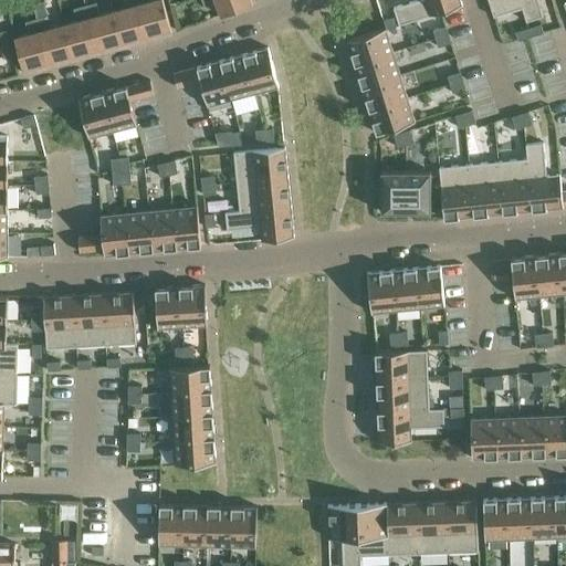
[(121,46),(112,10),(100,13),(95,0),(93,0),(83,2),(97,53),(121,46)]
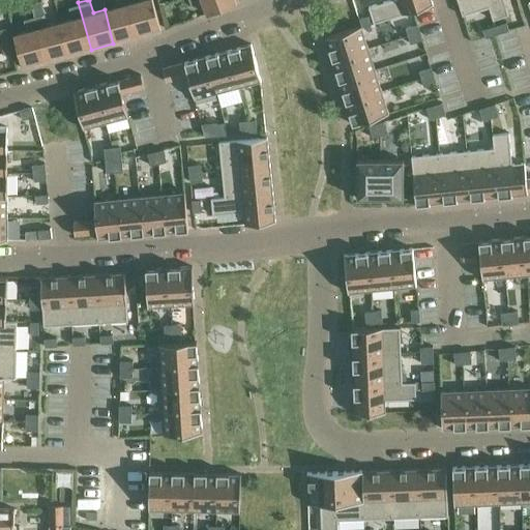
[(113,43),(136,37),(125,0),(115,0),(117,6),(105,9),(113,43)]
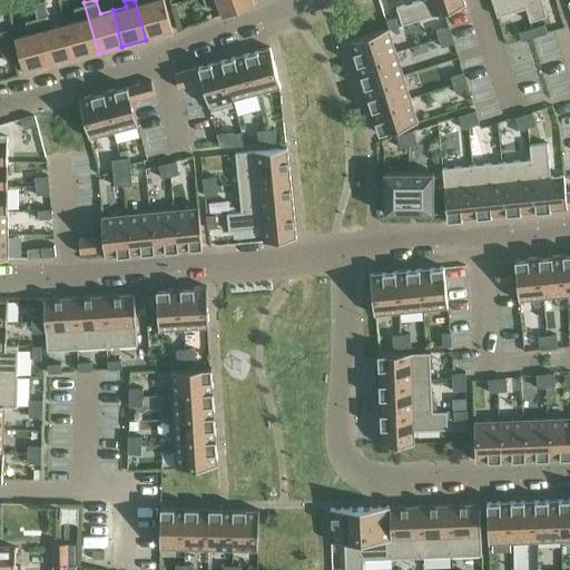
[(135,0),(146,40),(172,33),(163,0),(150,0),(148,1),(147,0),(135,0)]
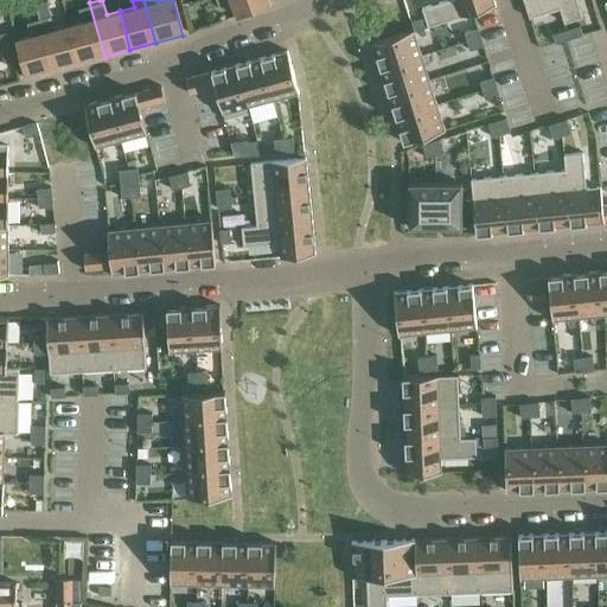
[(273,0),(215,0),(217,5),(230,0),(236,16),(274,1),(273,0)]
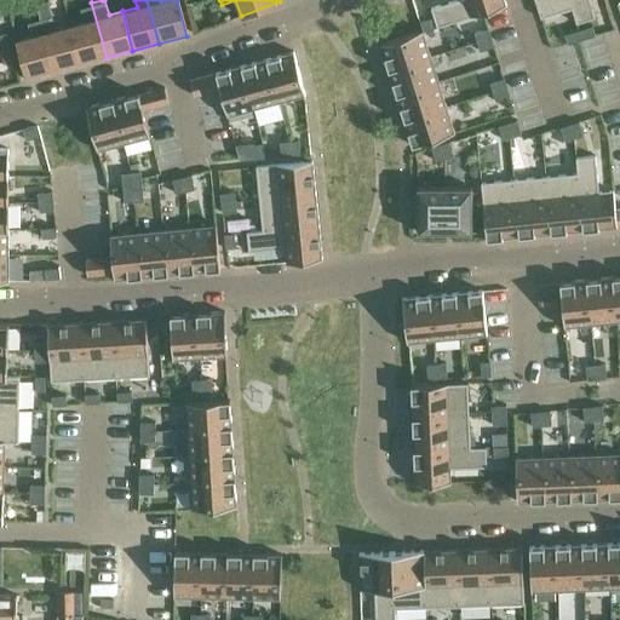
[(453,0),(430,7),(434,17),(436,26),(436,27),(455,21),(505,5),(503,0),(453,0)]
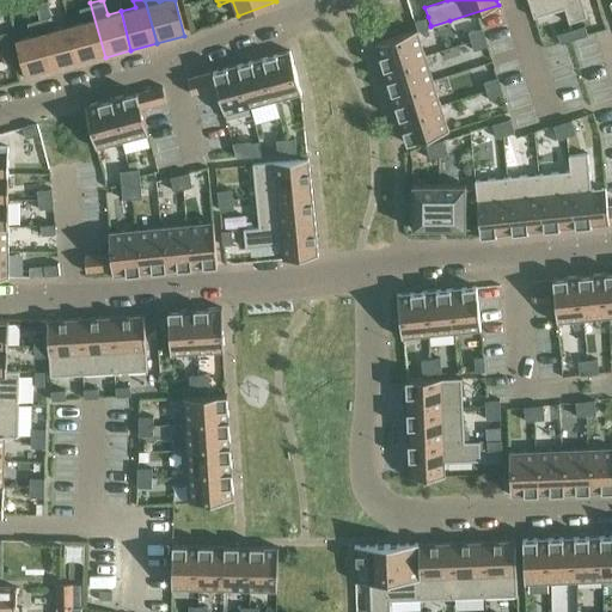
[(562,0),(527,0),(530,8),(533,17),(563,7),(564,7),(562,0)]
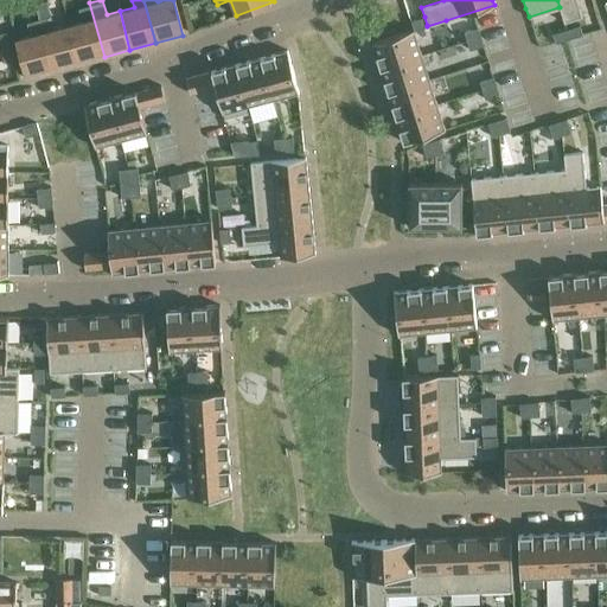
[(557,0),(560,7),(558,7),(563,23),(582,17),(576,0),(557,0)]
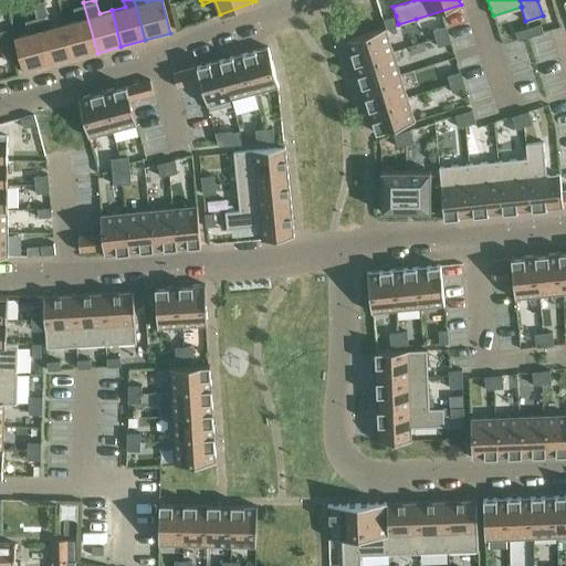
[(73,60),(97,53),(83,2),(73,6),(76,20),(63,23),(73,60)]
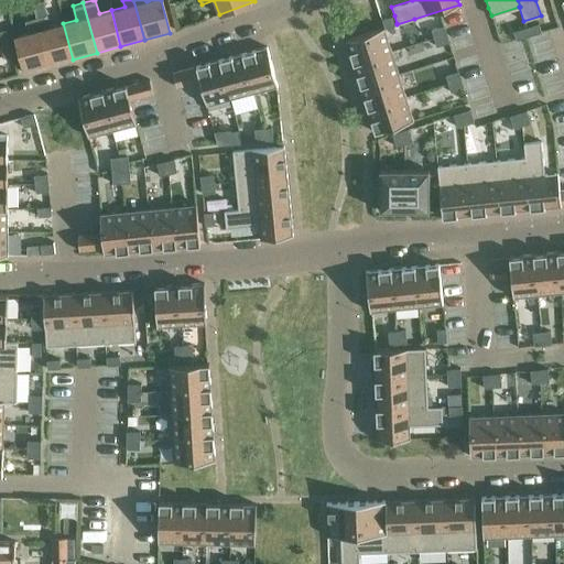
[(73,60),(63,23),(51,26),(46,12),(35,15),(49,66),(73,60)]
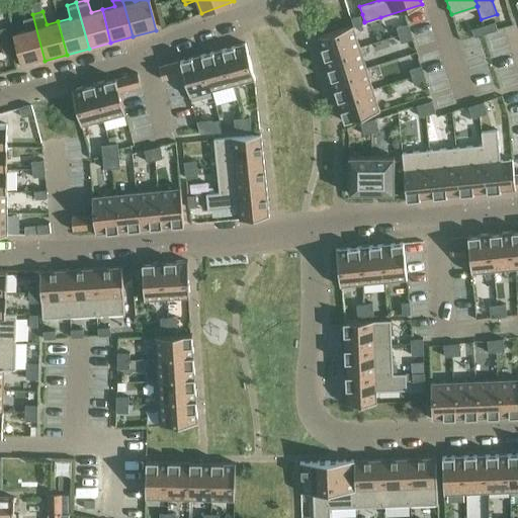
[(21,67),(45,61),(32,14),(22,17),(25,30),(12,33),(21,67)]
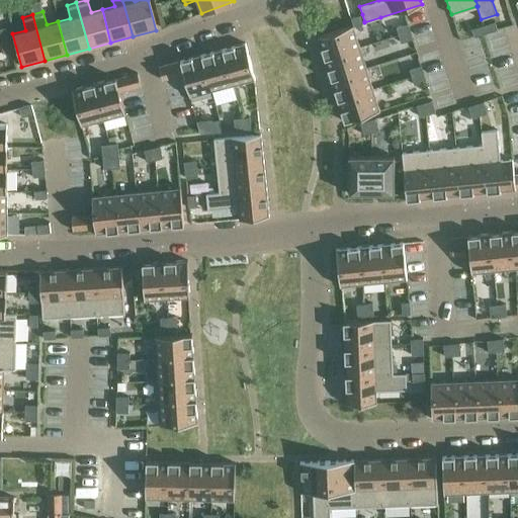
[(362,14),(350,18),(352,25),(364,21),(362,14)]
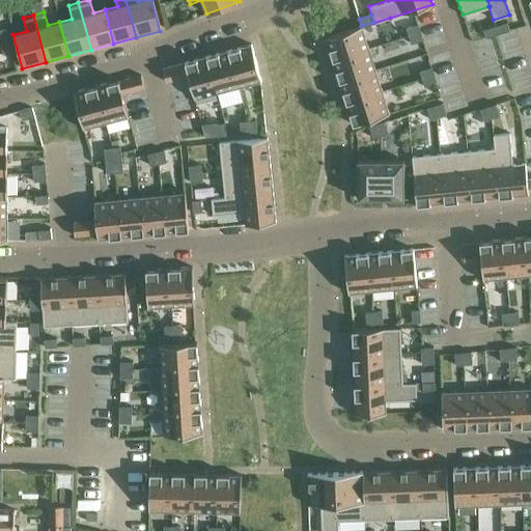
[(506,22),(495,25),(497,33),(509,30),(506,22)]
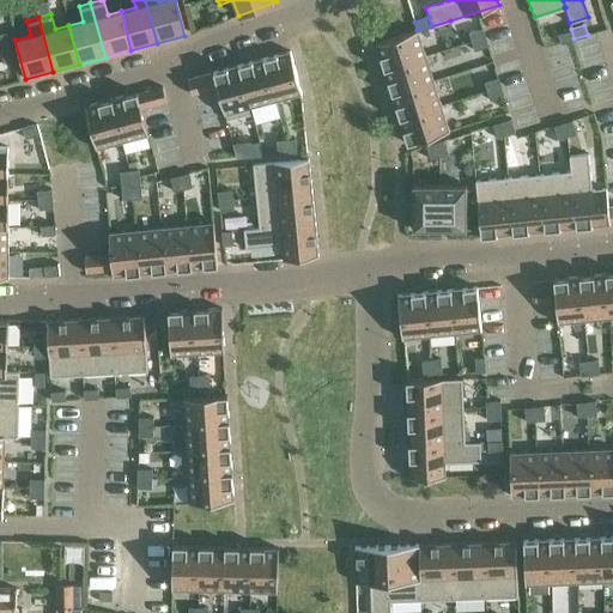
[(481,28),(467,32),(471,41),(485,36),(481,28)]
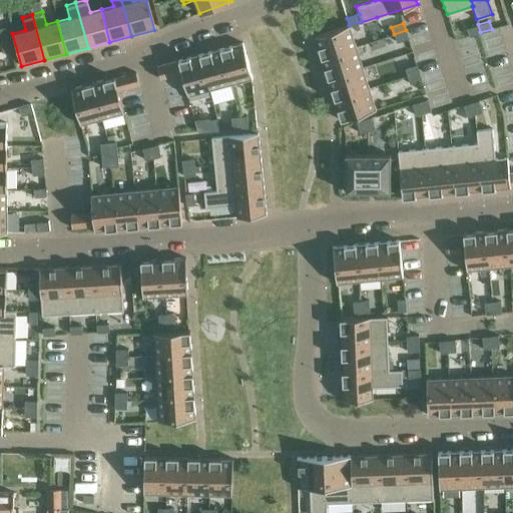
[(478,24),(466,28),(469,36),(480,32),(478,24)]
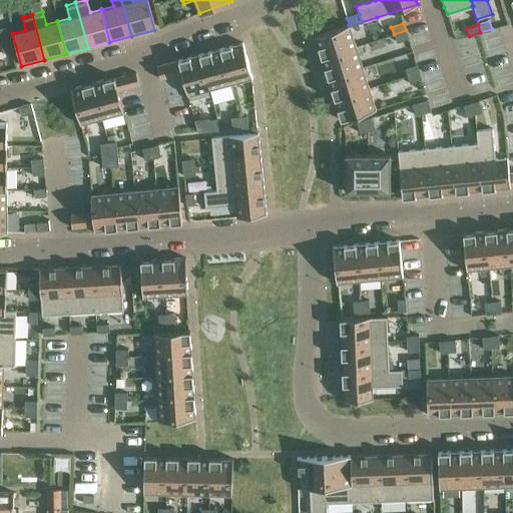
[(349,25),(314,35),(321,57),(356,46),(349,25)]
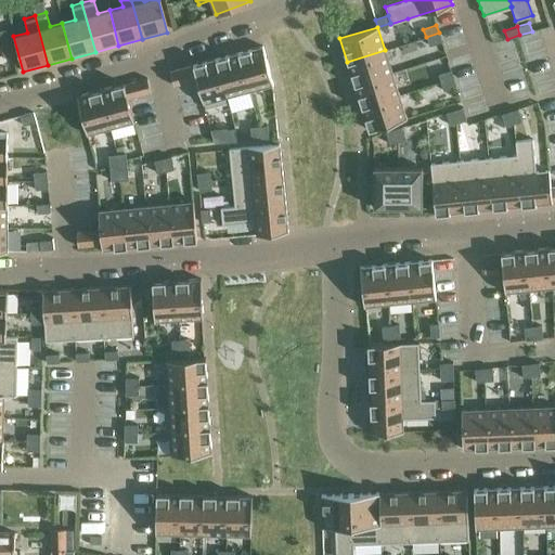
[(439,33),(426,37),(428,46),(441,41),(439,33)]
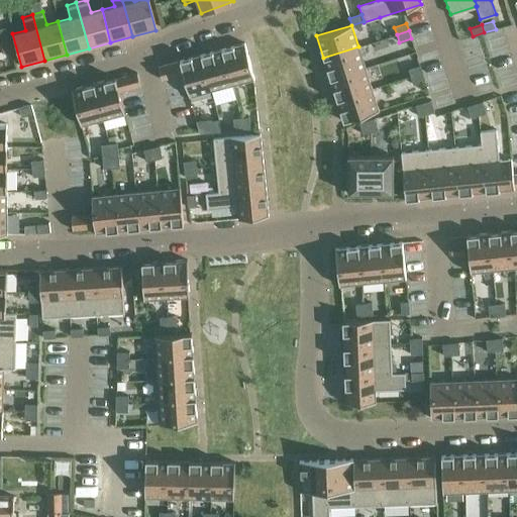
[(8,38),(0,39),(0,40),(3,52),(11,49),(8,38)]
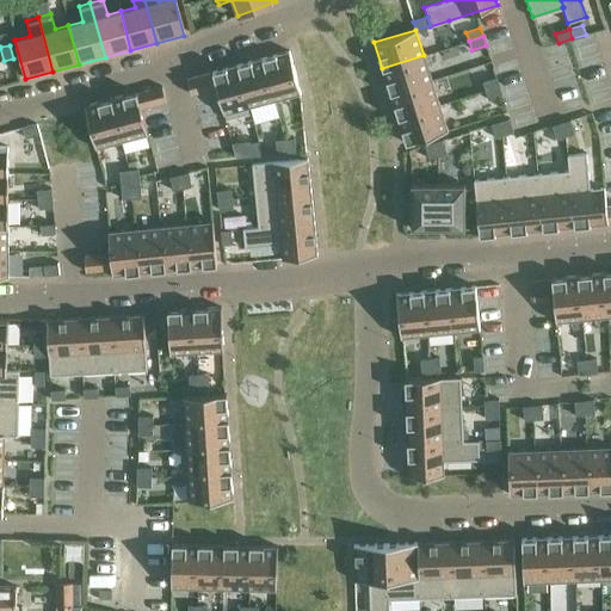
[(300,93),(289,50),(263,57),(273,100),(300,93)]
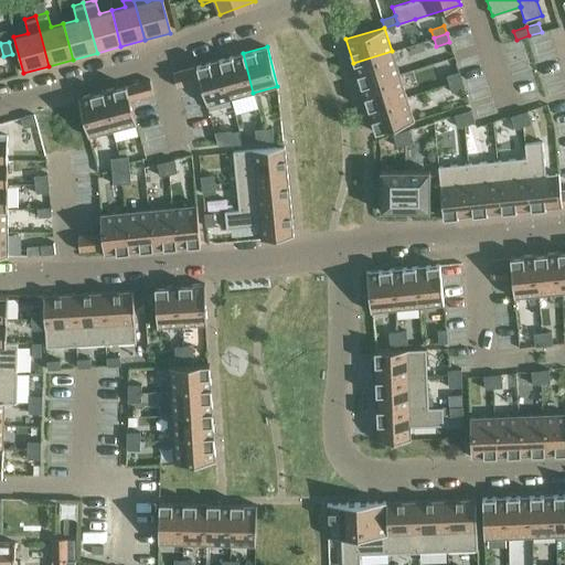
[(392,51),(353,63),(360,86),(398,74),(392,51)]
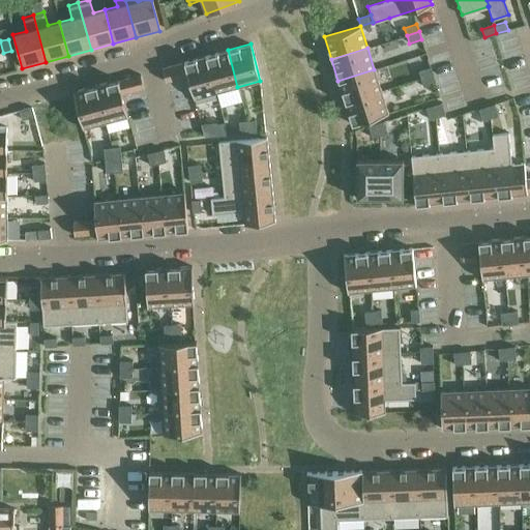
[(237,87),(228,50),(206,56),(215,92),(237,87)]
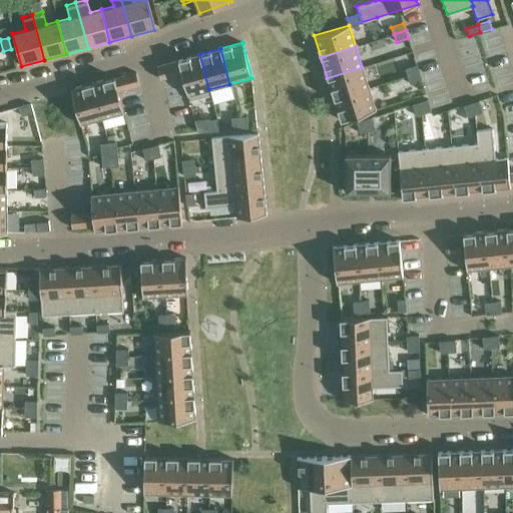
[(208,89),(199,54),(177,59),(178,60),(181,73),(187,95),(208,89)]
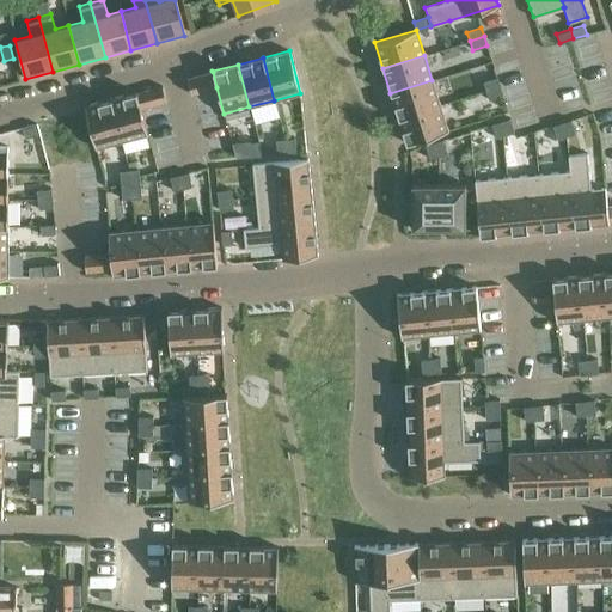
[(216,87),(213,72),(187,79),(191,93),(216,87)]
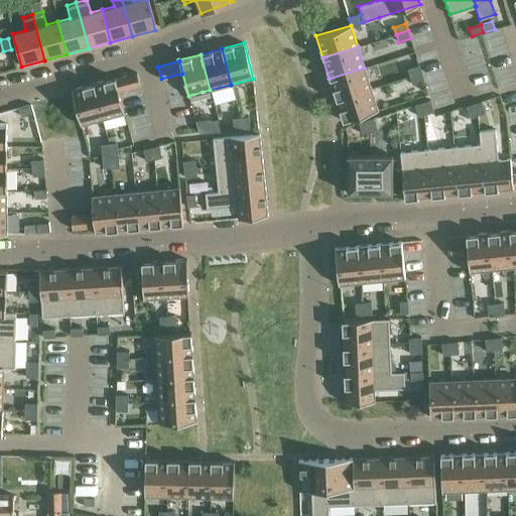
[(418,65),(407,69),(409,76),(420,73),(418,65)]
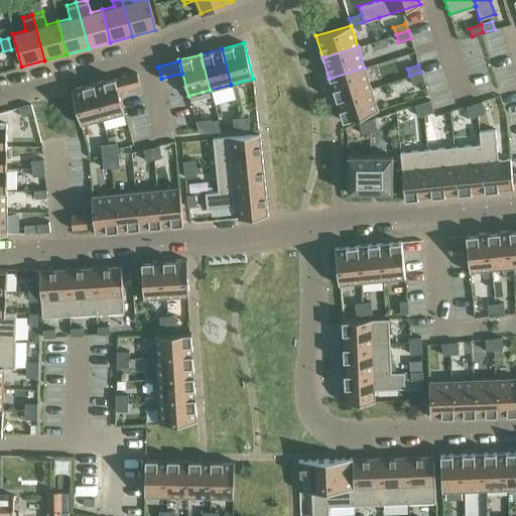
[(364,68),(329,79),(336,99),(371,88),(364,68)]
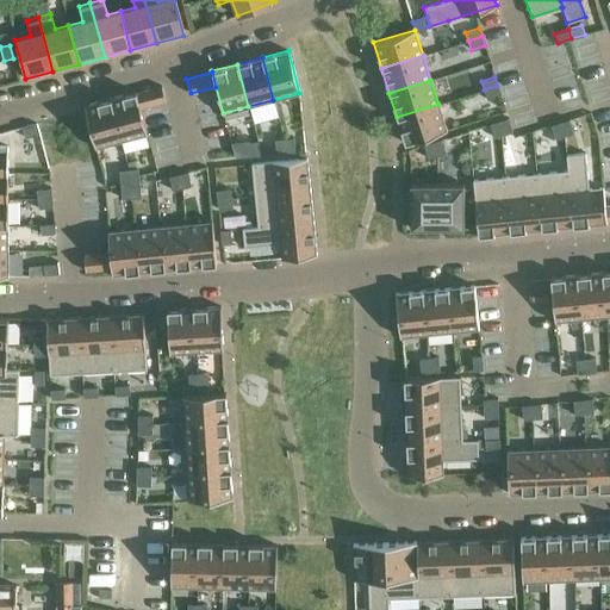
[(165,100),(161,86),(136,92),(139,107),(165,100)]
